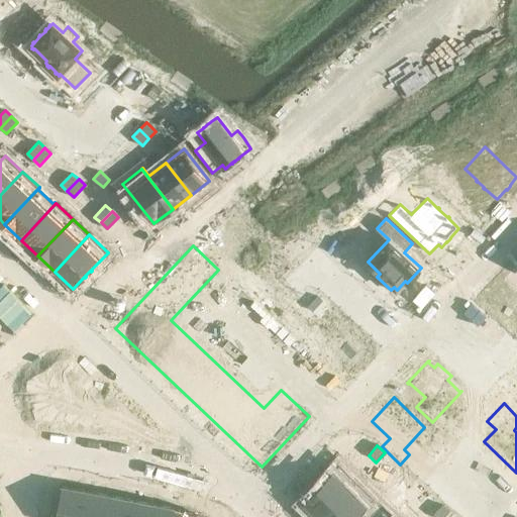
[(338,467),(303,504),(317,516),(323,516),(356,483),(338,467)]
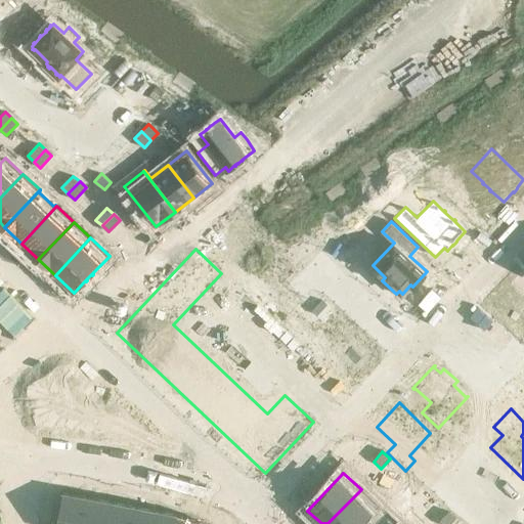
[(361,489),(328,523),(361,523),(379,506),(361,489)]
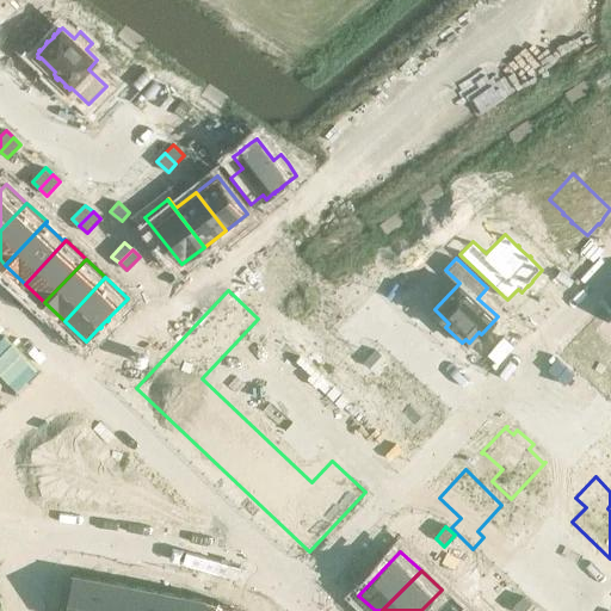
[(74,574),(66,610),(97,610),(104,579),(74,574)]
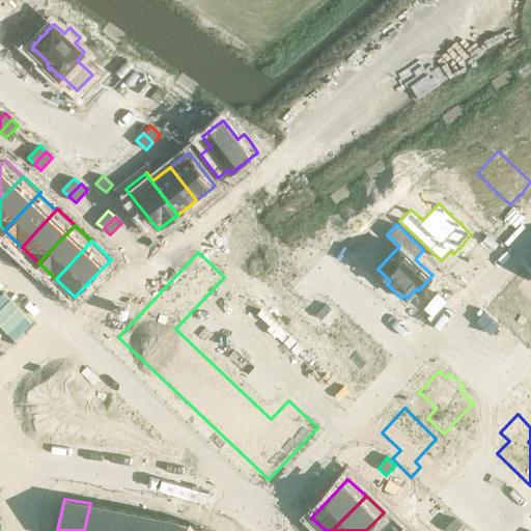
[(90,503),(84,530),(109,530),(114,508),(90,503)]
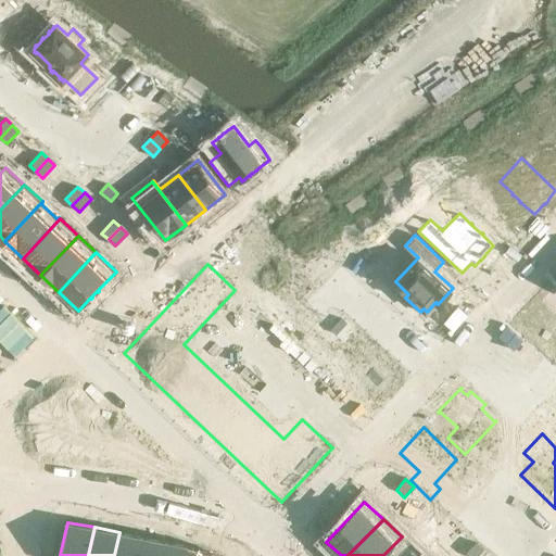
[(119,532),(114,555),(141,555),(146,536),(119,532)]
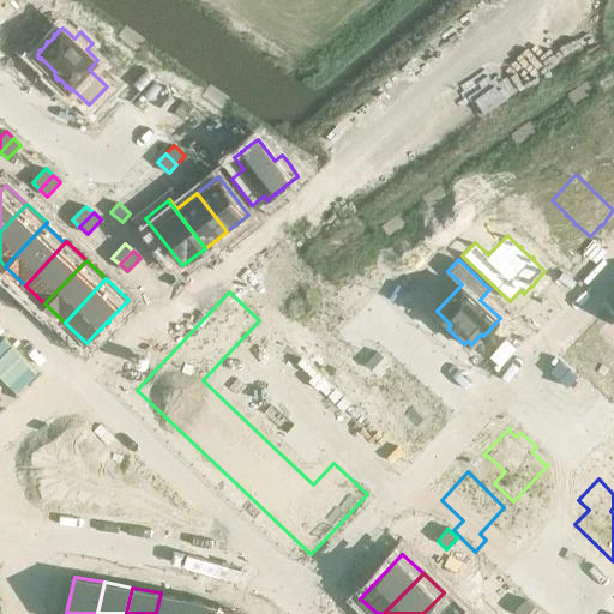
[(161,593),(156,613),(185,613),(188,599),(161,593)]
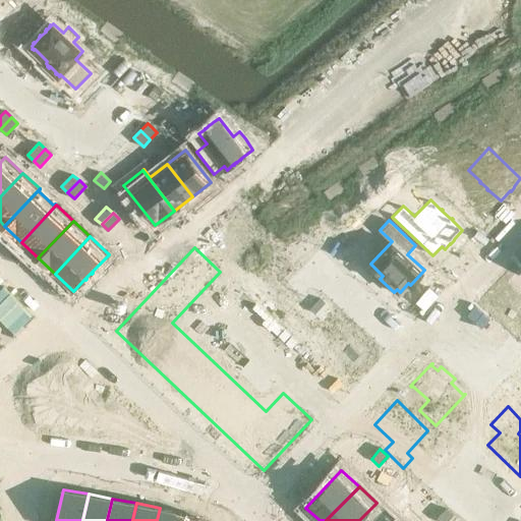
[(160,508),(157,520),(201,520),(185,513),(160,508)]
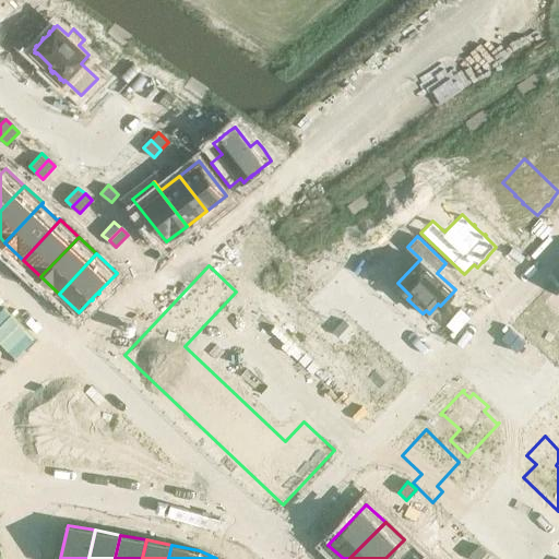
[(406,547),(396,557),(397,558),(408,558),(414,555),(406,547)]
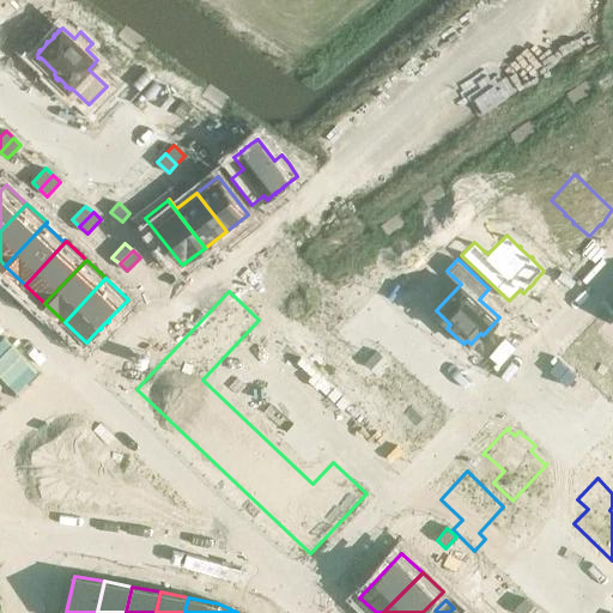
[(525,601),(514,612),(529,612),(533,610),(525,601)]
